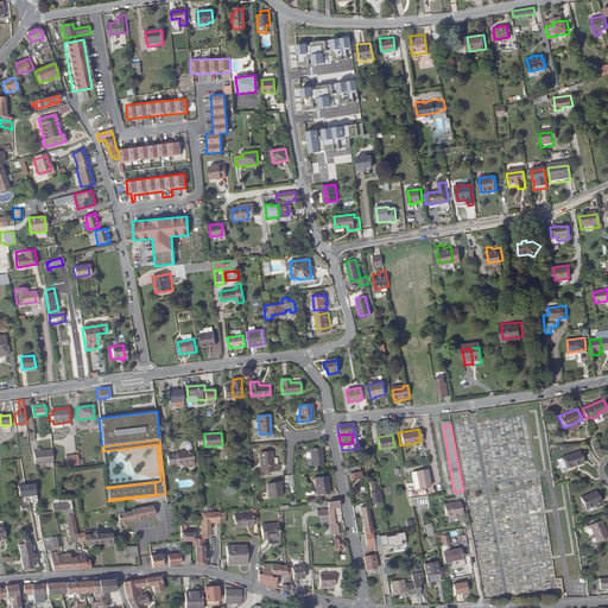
[(321,448),(310,449),(312,467),(322,466),(321,448)]
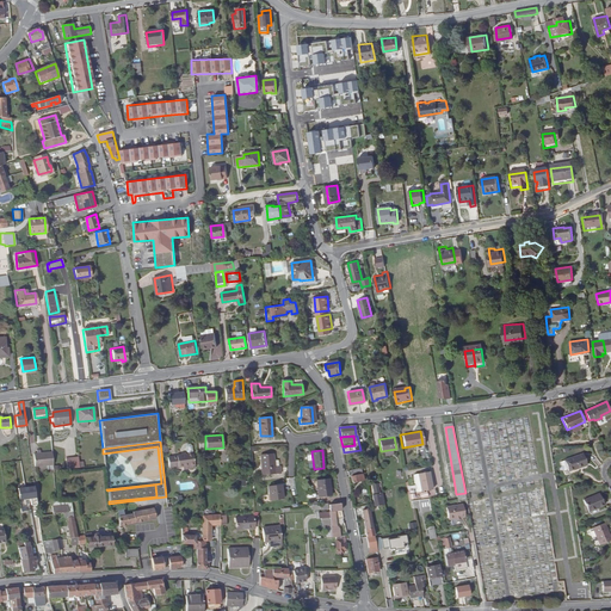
[(36,467),(56,464),(54,451),(34,455),(36,467)]
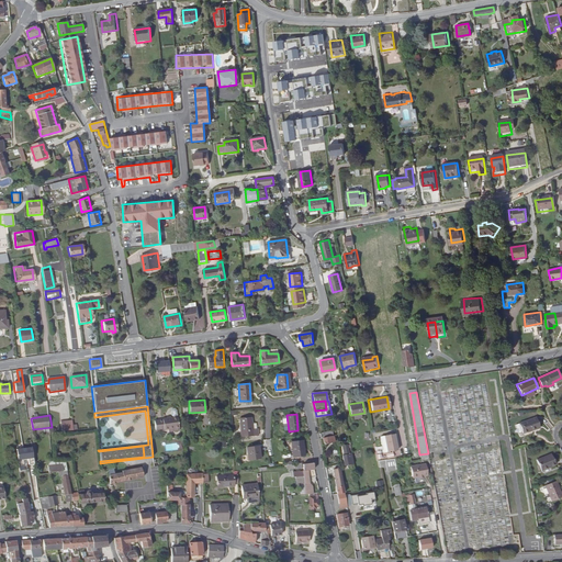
[(173,427),(173,429),(179,429),(177,416),(176,416),(173,416),(163,418),(159,419),(159,428),(164,428),(173,427)]
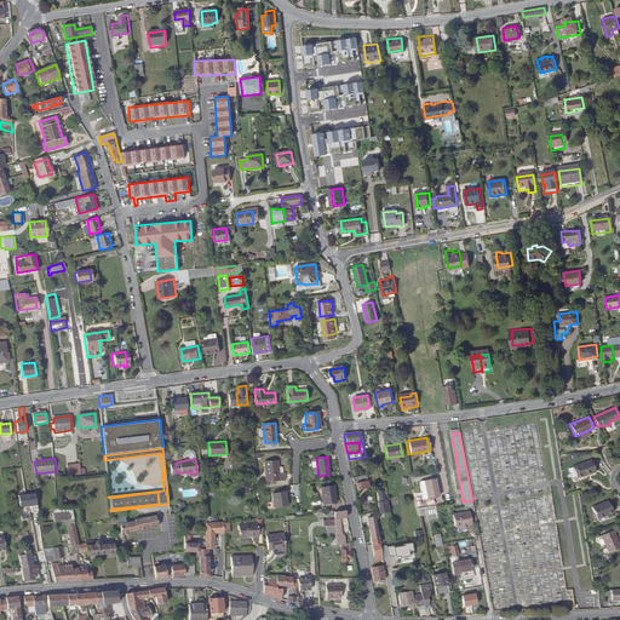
[(277,459),(264,460),(267,480),(285,478),(285,471),(279,472),(277,459)]
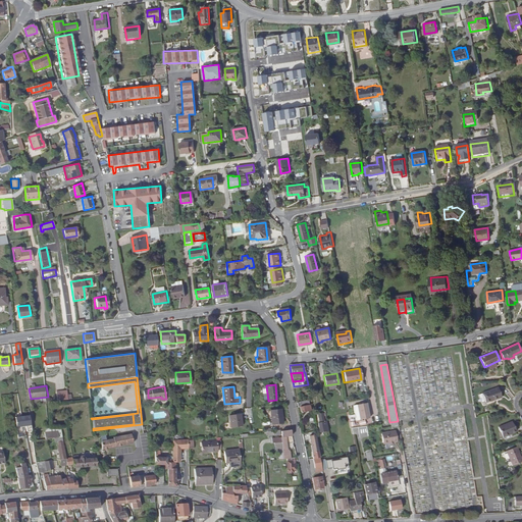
[(497,406),(493,389),(484,390),(487,411),(494,410),(494,406),(497,406)]
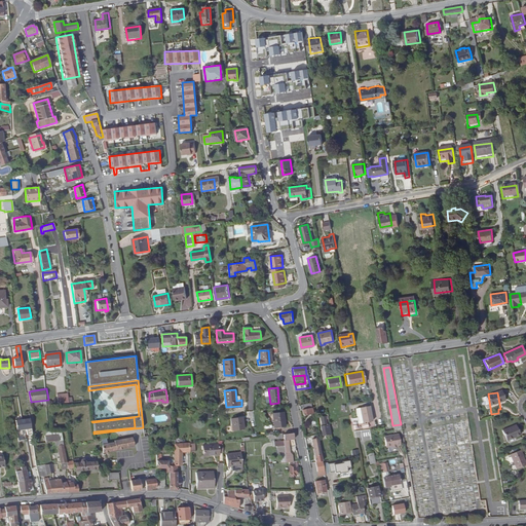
[(59,403),(69,402),(68,393),(58,395),(59,403)]
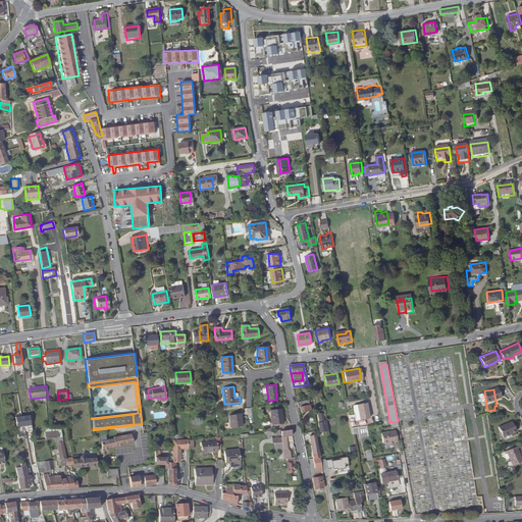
[(310,412),(308,401),(298,403),(299,407),(300,407),(301,414),(310,412)]
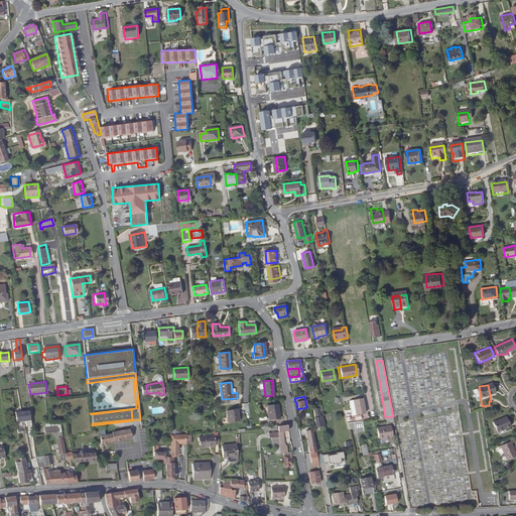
[(354,414),(364,412),(361,398),(352,399),(354,414)]
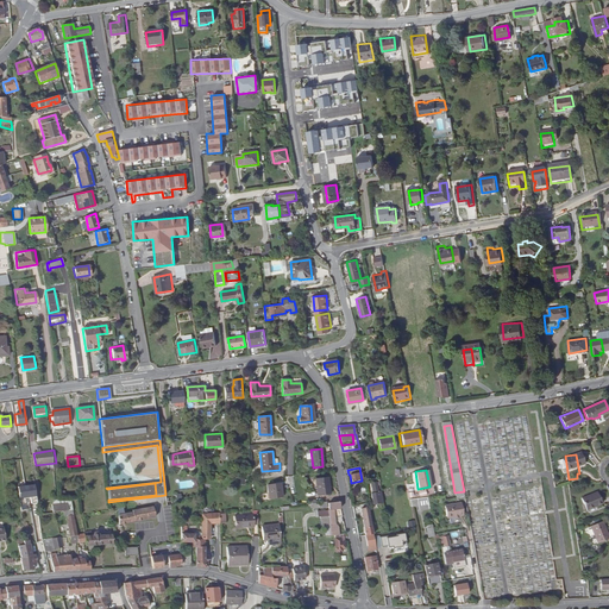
[(328,477),(315,478),(316,495),(330,494),(328,477)]
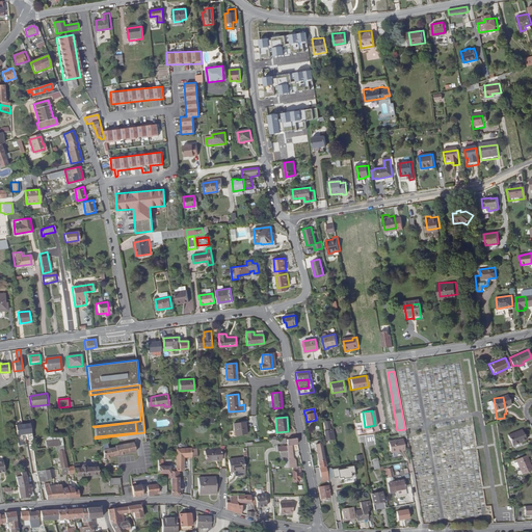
[(335,439),(331,423),(330,423),(329,421),(323,422),(325,430),(324,430),(326,441),(335,440),(335,439)]
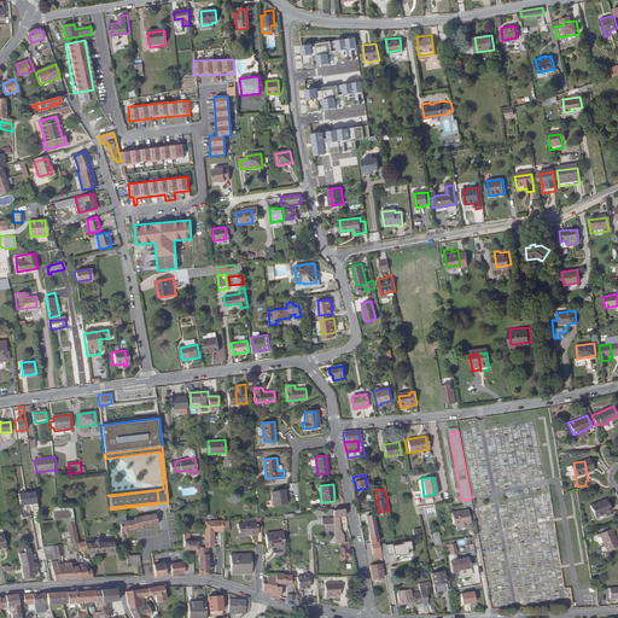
[(157,490),(109,496),(110,507),(158,502),(157,490)]
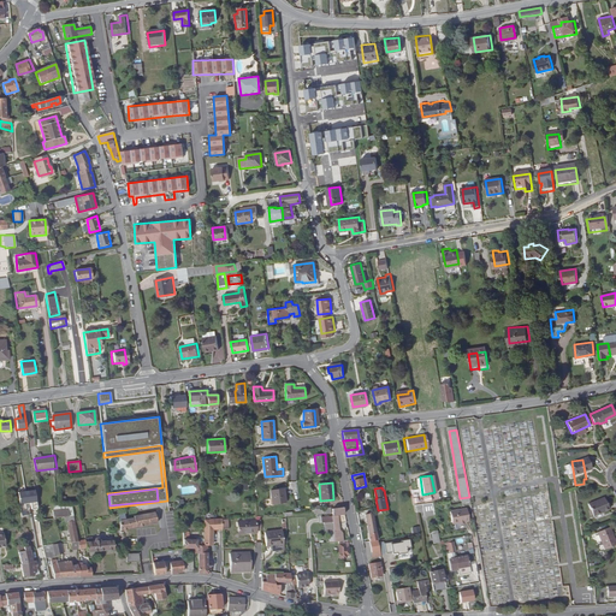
[(284,489),(271,490),(272,504),(285,503),(284,489)]
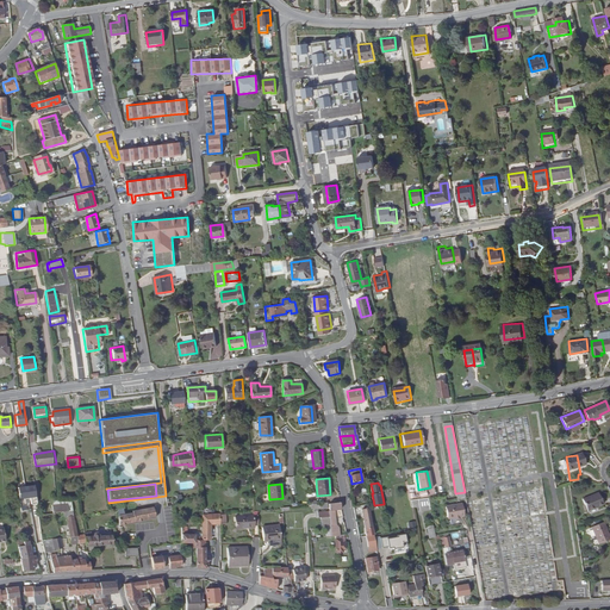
[(36,503),(35,486),(16,486),(16,499),(29,498),(29,503),(36,503)]
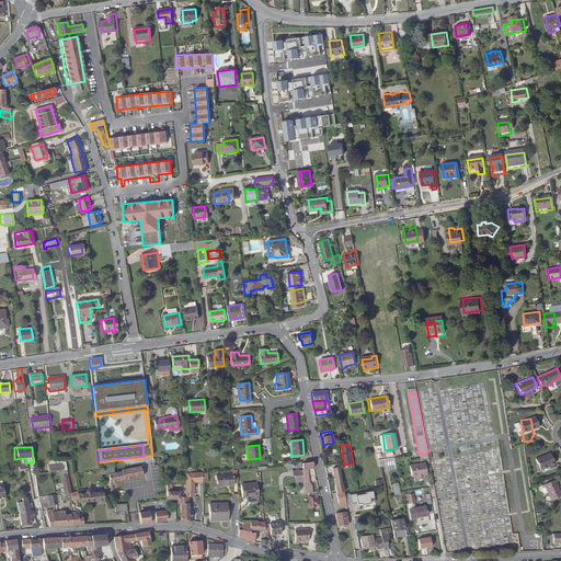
[(554,464),(550,453),(535,458),(539,469),(554,464)]
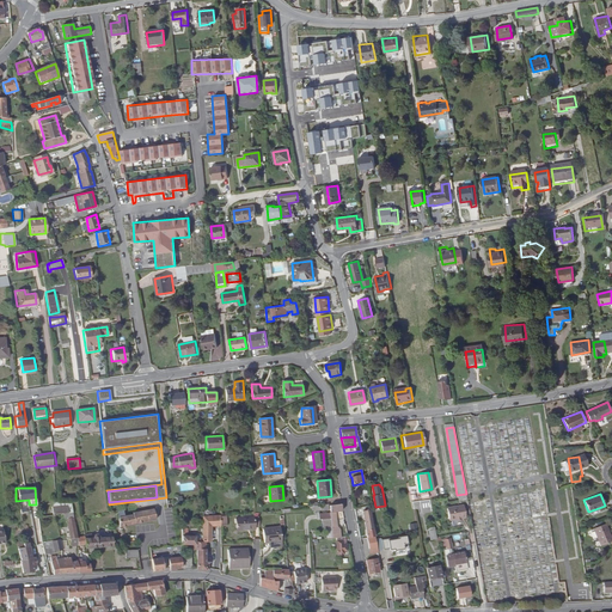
[(54,515),(69,513),(67,505),(53,508),(54,515)]
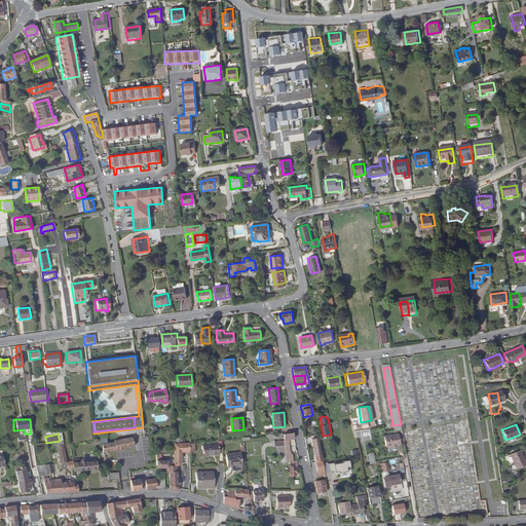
[(294,439),(293,434),(284,435),(285,441),(283,441),(284,446),(284,452),(286,462),(292,461),(291,454),(290,452),(289,440),(294,439)]
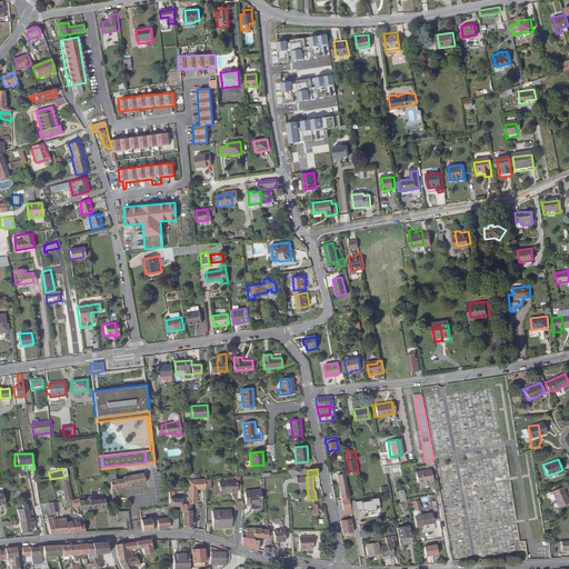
[(432,481),(430,469),(415,472),(418,485),(423,483),(423,485),(428,483),(428,482),(432,481)]
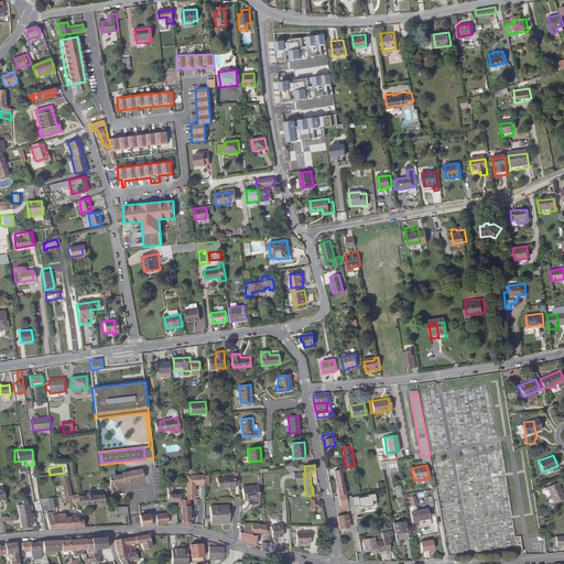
[(122,474),(115,476),(108,477),(110,485),(112,485),(142,478),(141,468),(122,472),(122,474)]
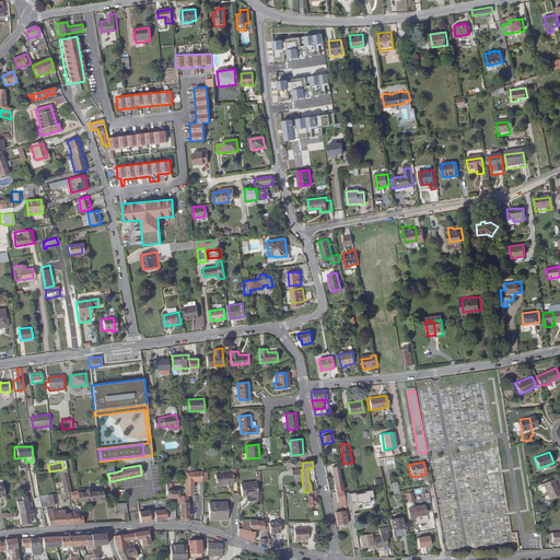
[(336,486),(342,485),(339,466),(333,467),(336,486)]
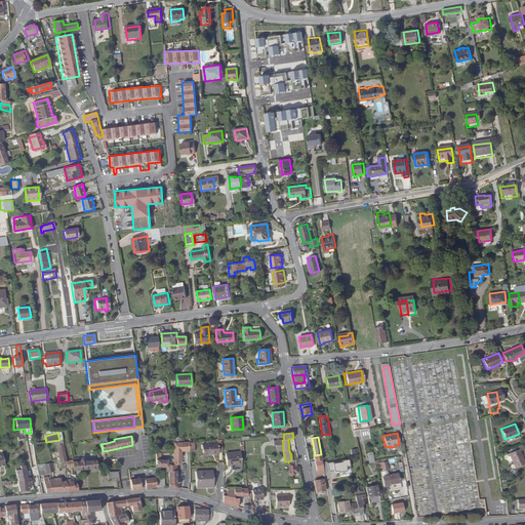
[(174,442),(174,460),(174,462),(176,463),(182,463),(182,449),(190,449),(189,441),(174,442)]
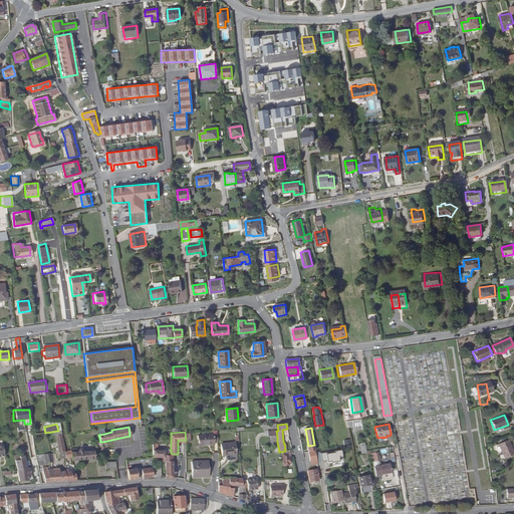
[(218,442),(217,433),(198,435),(199,444),(214,443),(214,442),(218,442)]
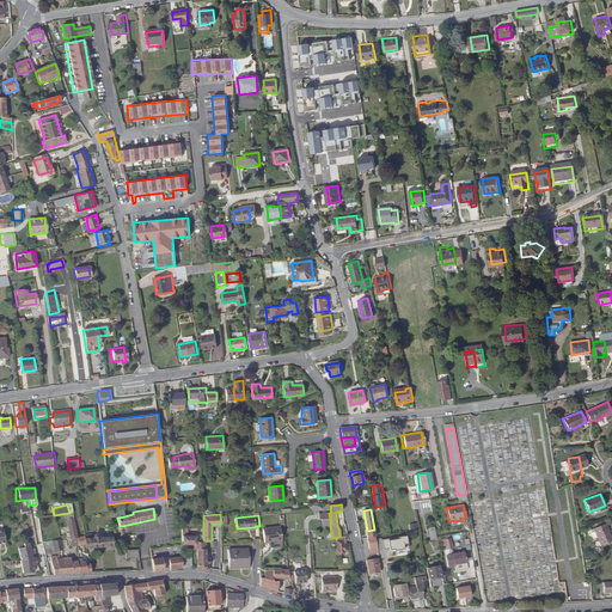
[(611,540),(605,524),(593,528),(600,545),(611,540)]
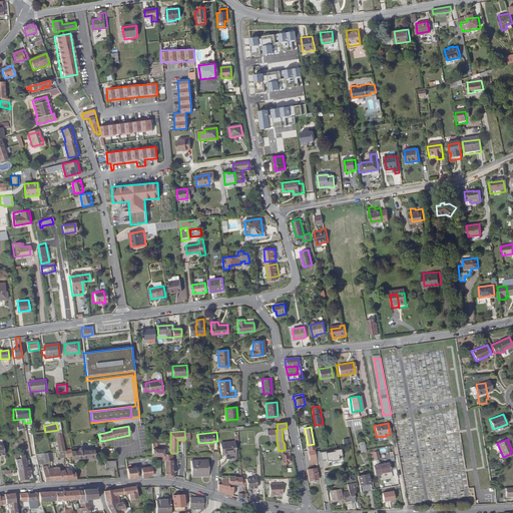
[(34,440),(26,441),(27,446),(32,446),(34,456),(37,456),(34,440)]
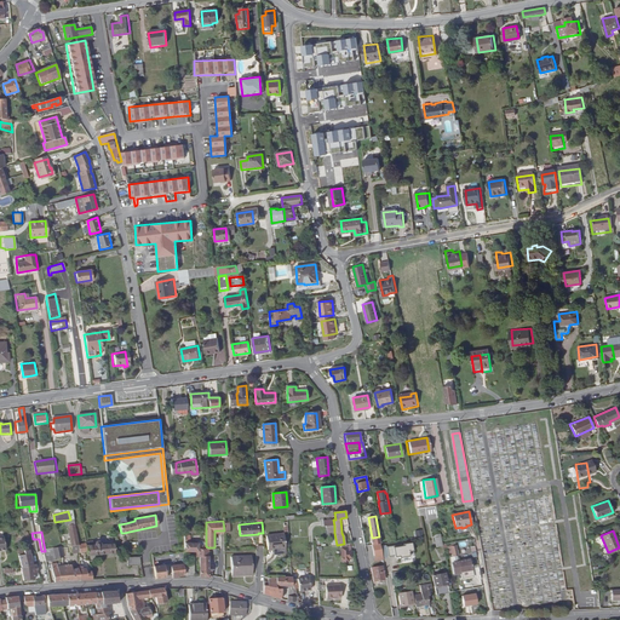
[(283,533),(267,534),(267,547),(285,546),(283,533)]
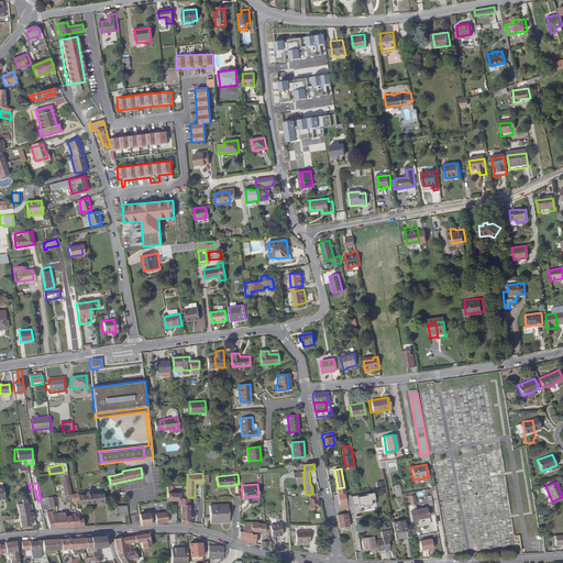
[(187,494),(168,493),(168,500),(178,500),(178,505),(181,505),(190,505),(189,497),(187,496),(187,494)]
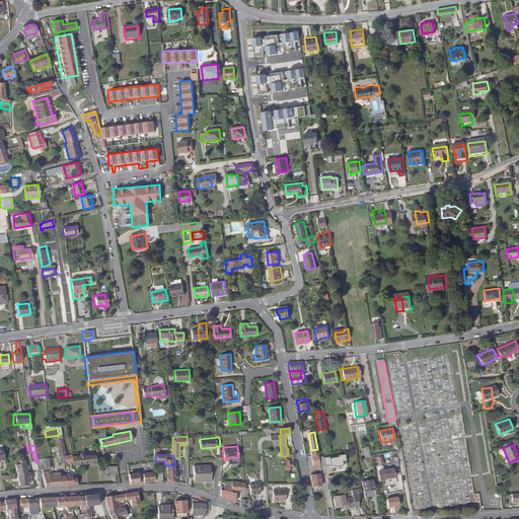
[(346,454),(324,457),(325,466),(335,464),(335,467),(344,465),(343,461),(347,461),(346,454)]
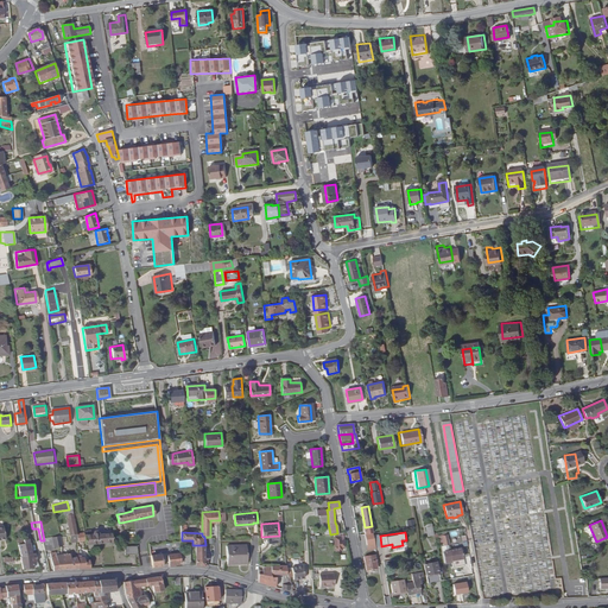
[(373,533),(365,534),(367,545),(375,544),(373,533)]
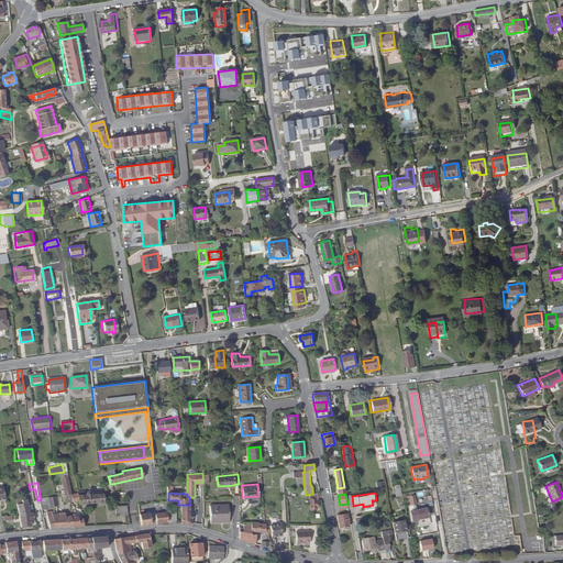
[(103,495),(79,496),(80,503),(80,504),(105,503),(103,495)]
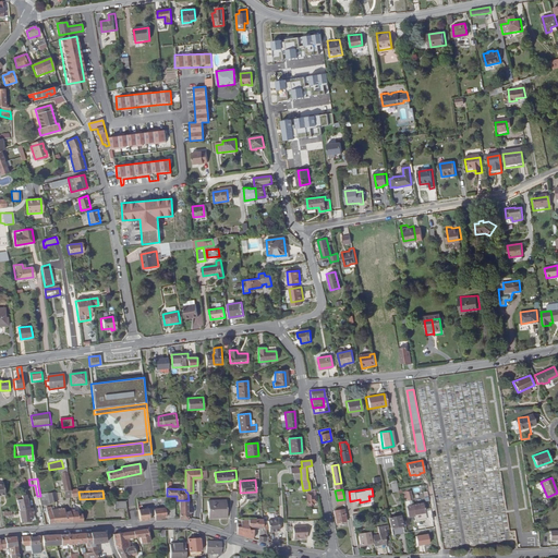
[(16,500),(19,511),(28,509),(25,494),(21,495),(22,499),(16,500)]
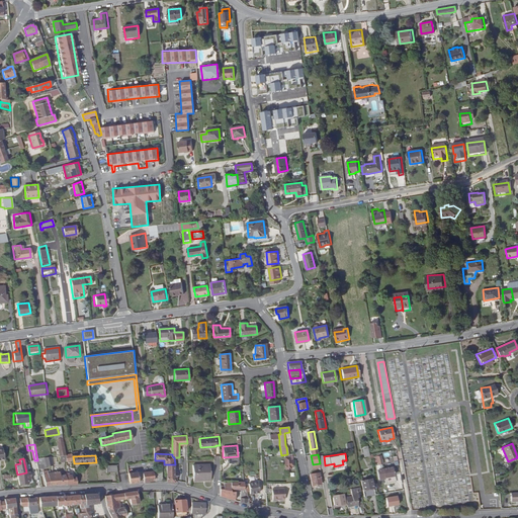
[(54,458),(37,460),(38,468),(54,467),(54,458)]
